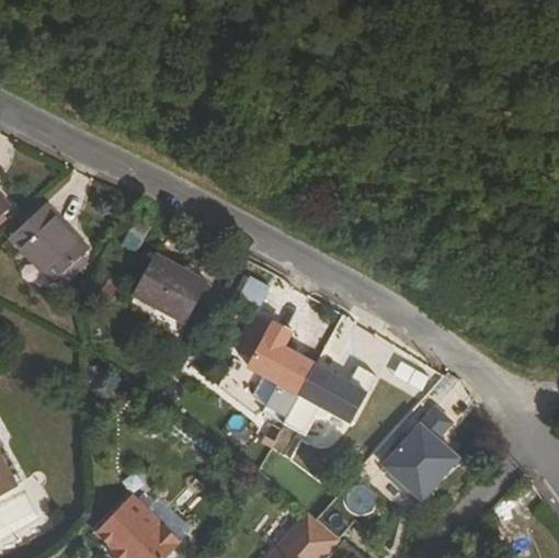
[(9,204),(0,194),(0,223),(6,218),(1,213),(9,204)]
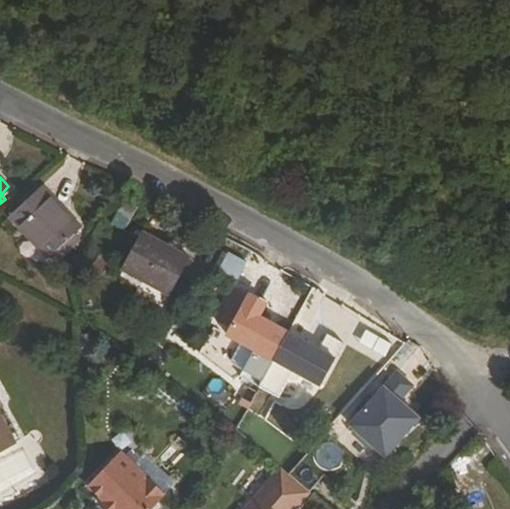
[(80,226),(41,184),(7,215),(47,256),(80,226)]
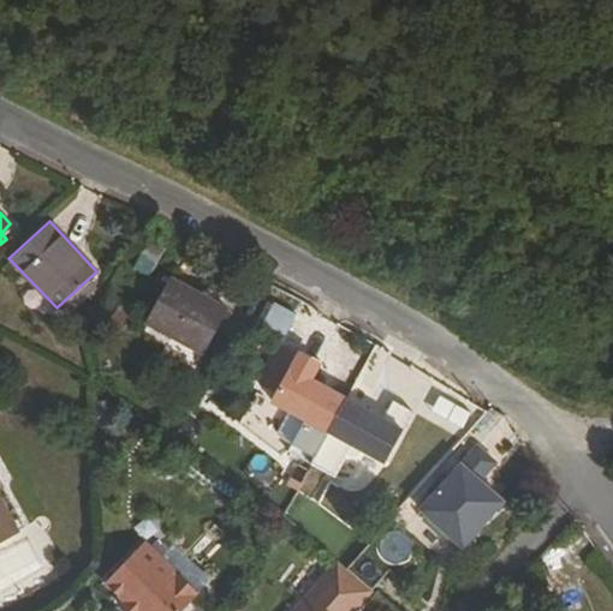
[(144,325),(201,360),(227,315),(171,281),(144,325)]
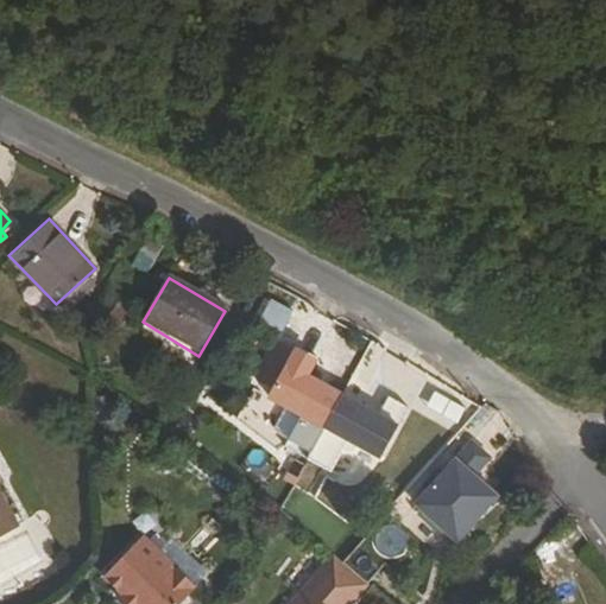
[(273,299),(262,318),(281,330),(292,310),(273,299)]
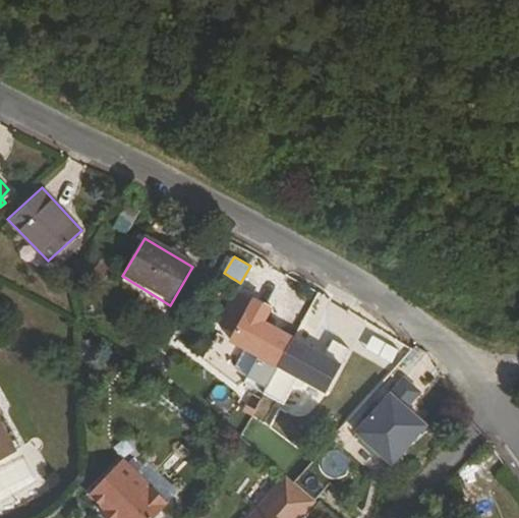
[(221,324),(234,331),(251,300),(237,292),(221,324)]
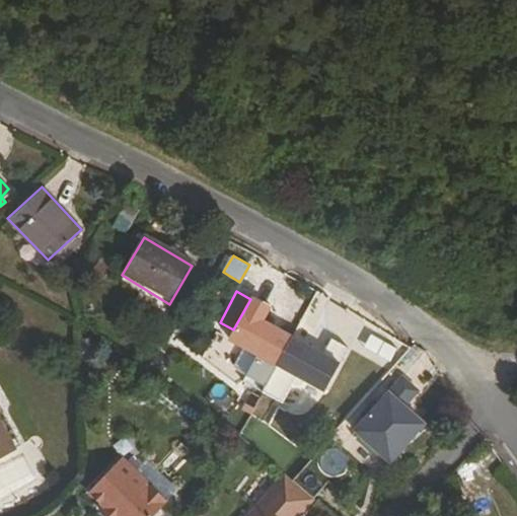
[(242,379),(262,389),(291,335),(261,318),(270,302),(253,293),(250,299),(233,329),(228,338),(215,330),(198,363),(235,382),(242,379)]
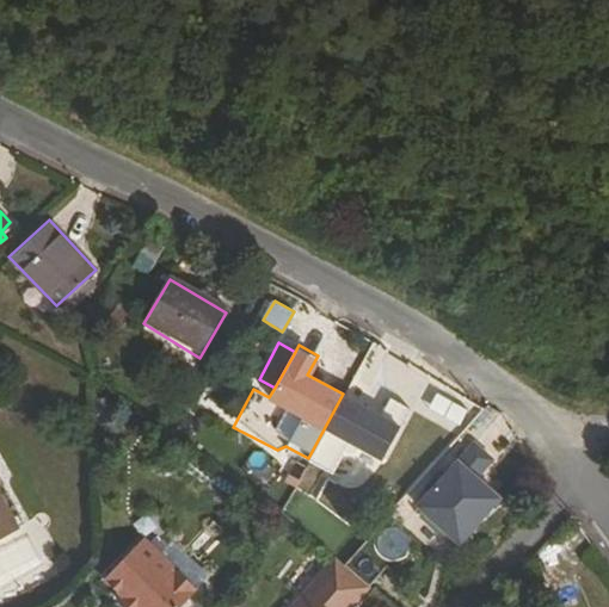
[(308,458),(331,469),(346,440),(380,458),(406,406),(389,396),(388,397),(375,390),(367,406),(343,394),(308,458)]
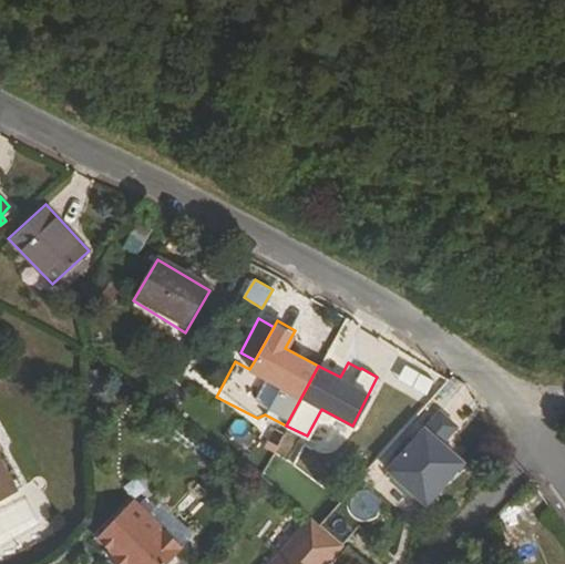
[(439,407),(388,468),(427,501),(463,458),(441,439),(456,421),(439,407)]
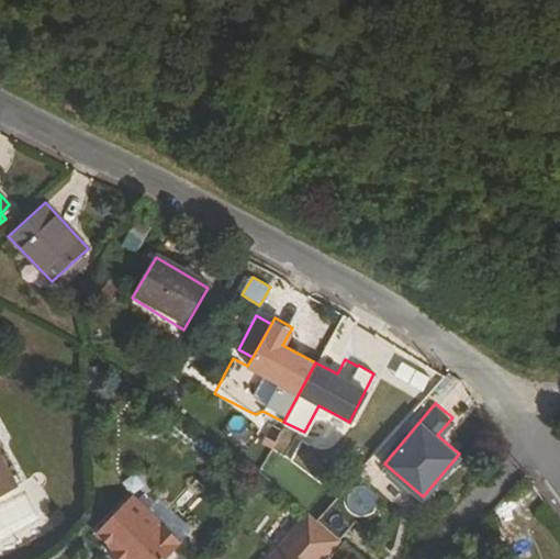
[(260,443),(270,447),(280,428),(271,423),(260,443)]
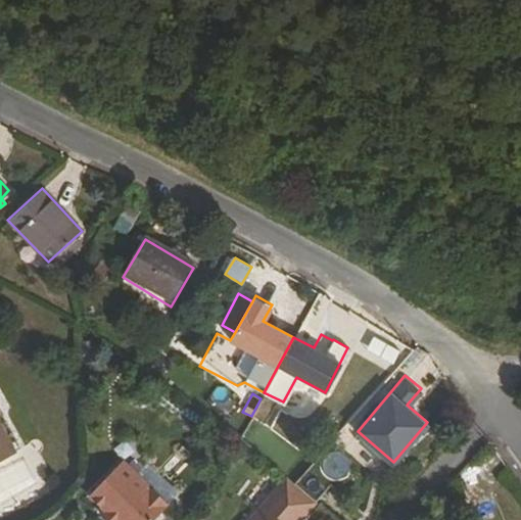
[(0,462),(13,456),(0,432),(0,462)]
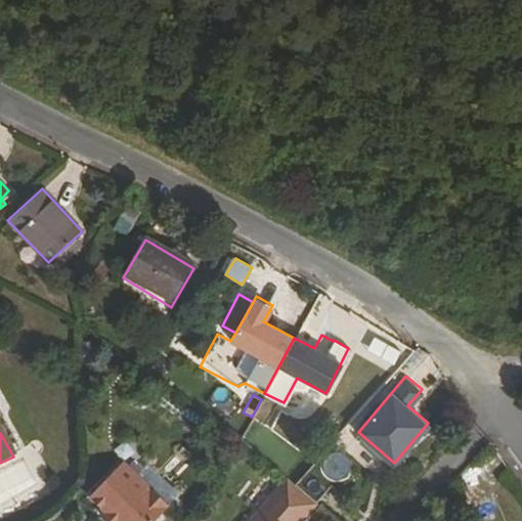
[(346,470),(348,451),(330,450),(329,468),(346,470)]
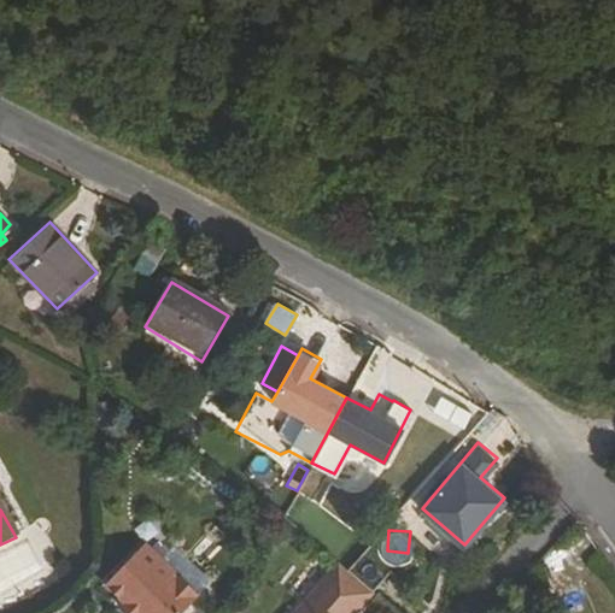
[(104,584),(134,612),(181,612),(199,595),(145,542),(104,584)]
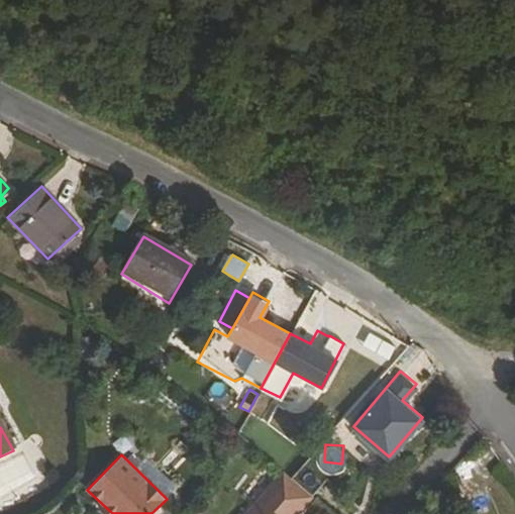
[(296,513),(312,495),(282,470),(244,513),(296,513)]
